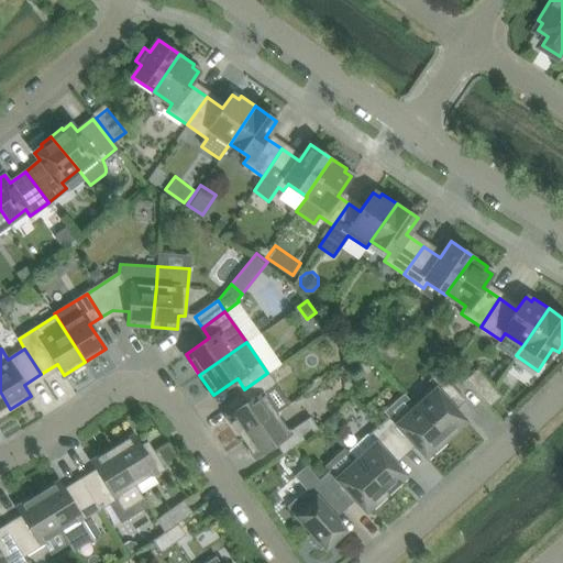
[(460,393),(444,376),(439,371),(429,381),(435,387),(416,405),(446,439),(466,421),(449,403),(460,393)]
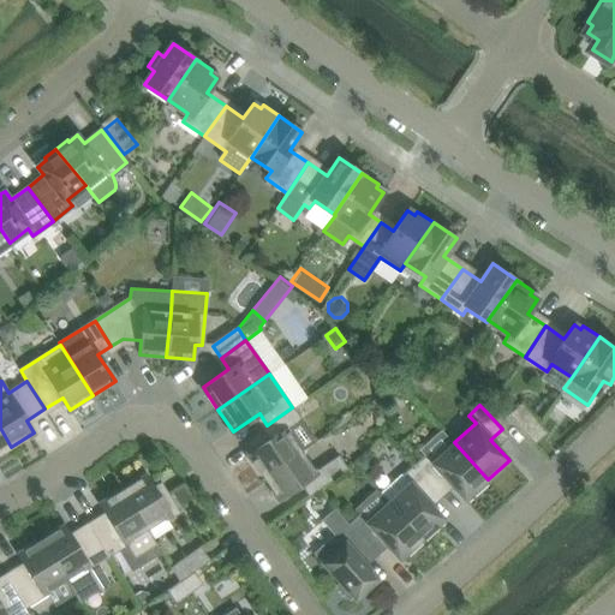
[(264,477),(300,452),(286,430),(300,419),(292,407),(267,425),(275,436),(249,454),(264,477)]
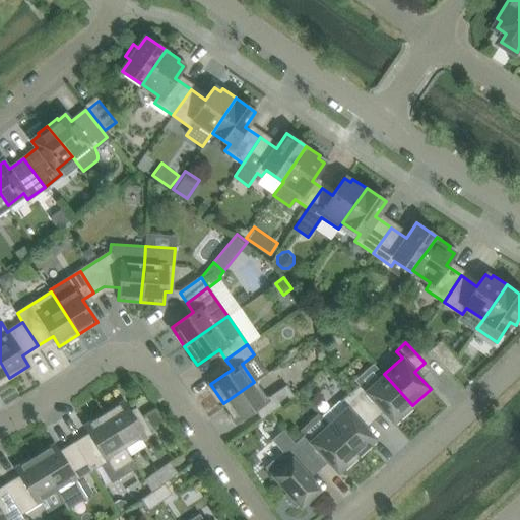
[(0,383),(9,378),(0,362),(0,383)]
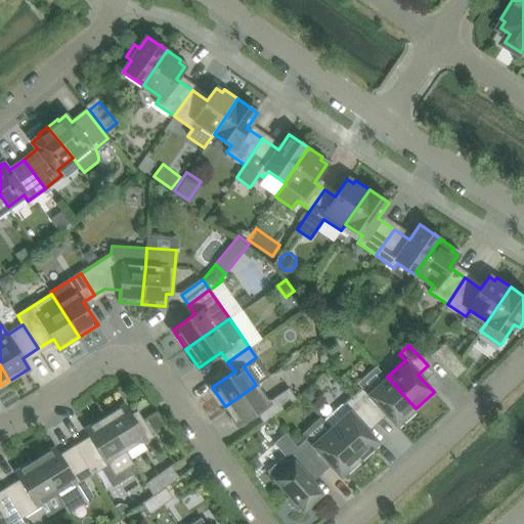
[(416,408),(387,377),(368,394),(362,387),(353,396),(372,417),(381,408),(397,426),(416,408)]
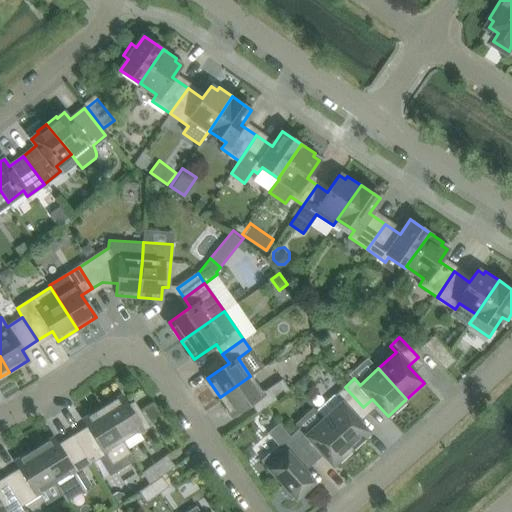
[(261,410),(282,395),(288,390),(281,381),(262,394),(250,376),(220,397),(232,415),(254,400),(261,410)]
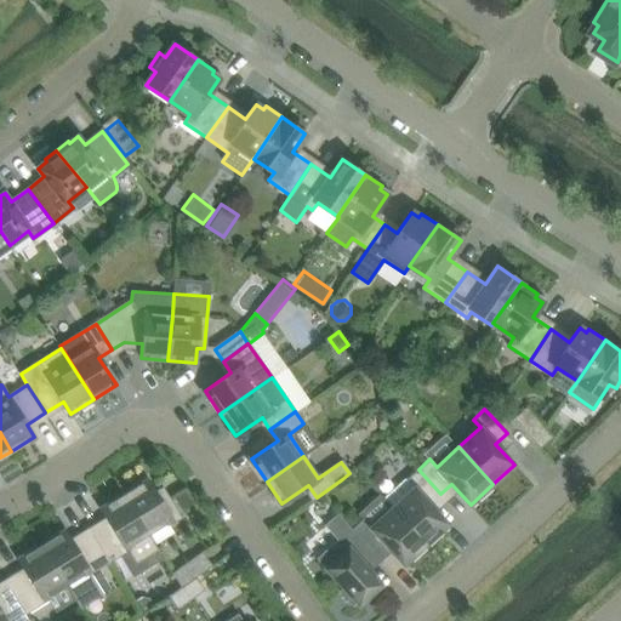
[(448,524),(429,503),(440,494),(419,469),(406,479),(405,478),(383,497),(392,507),(426,545),(448,524)]
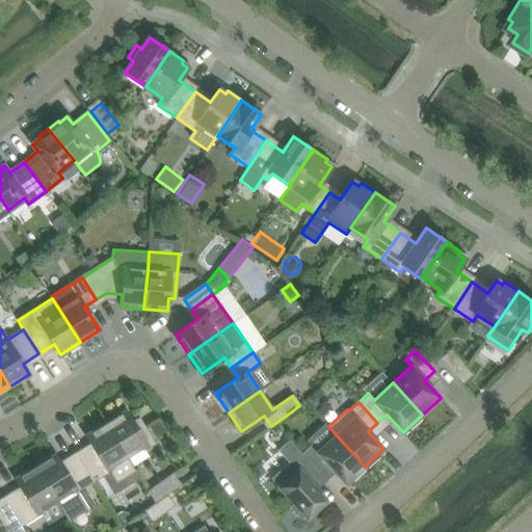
[(127,411),(107,424),(127,456),(145,445),(147,447),(154,443),(139,419),(133,422),(127,411)]
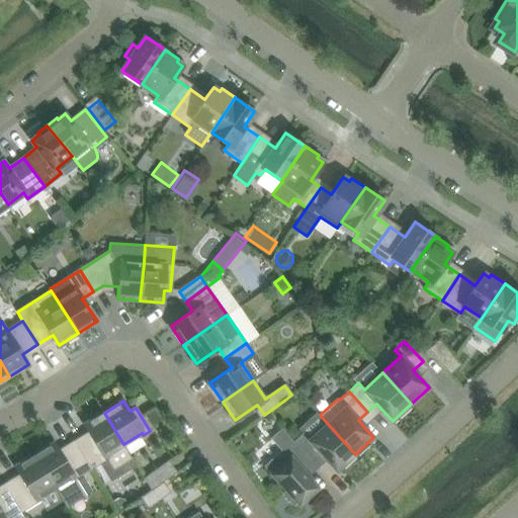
[(133,458),(123,444),(104,413),(85,424),(91,435),(76,444),(90,467),(106,457),(114,470),(133,458)]
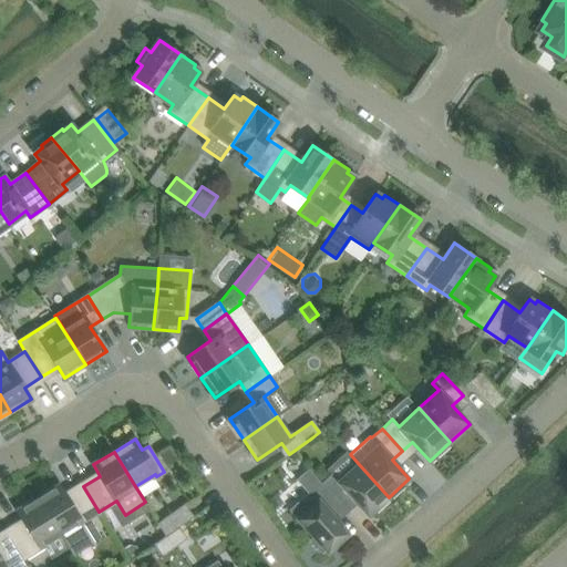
[(389,497),(358,463),(338,481),(331,474),(321,483),(341,505),(351,496),(369,515),(389,497)]
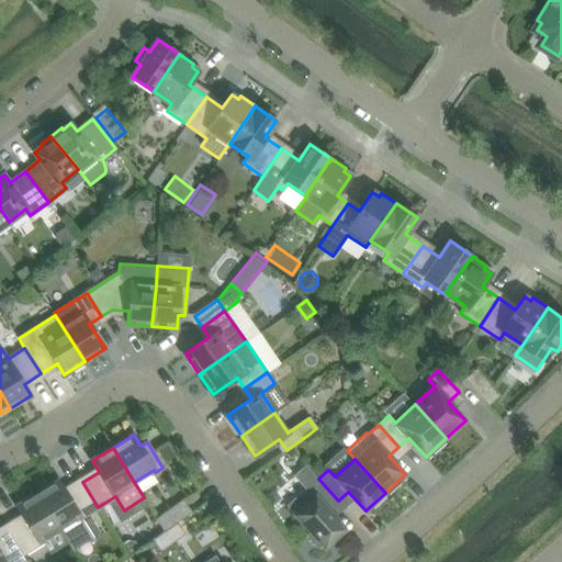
[(346,529),(328,510),(338,501),(318,479),(306,465),(296,475),(308,487),(289,505),(288,504),(287,505),(311,531),(308,535),(319,547),(322,544),(325,548),(346,529)]
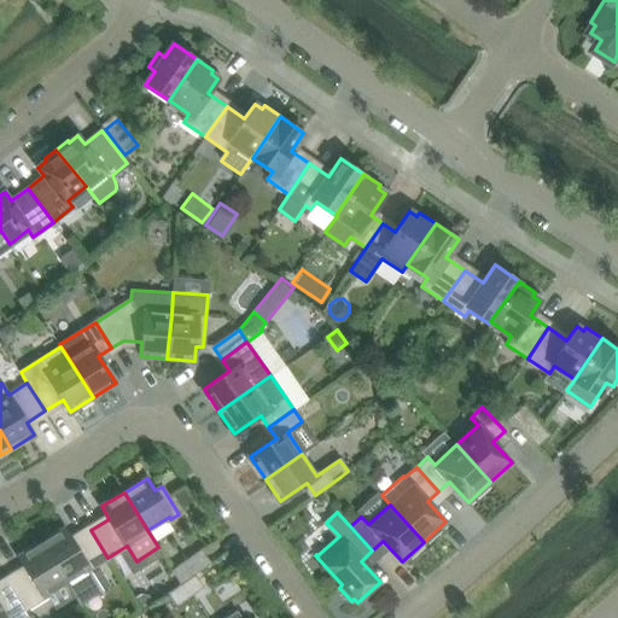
[(108,558),(91,530),(73,541),(65,529),(42,543),(65,581),(66,579),(82,604),(101,592),(88,570),(108,558)]
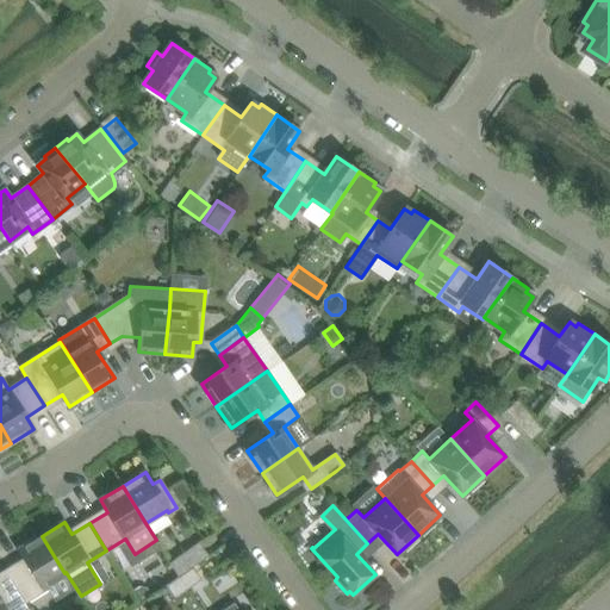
[(64,573),(42,536),(19,549),(26,562),(8,573),(26,601),(45,589),(43,586),(64,573)]
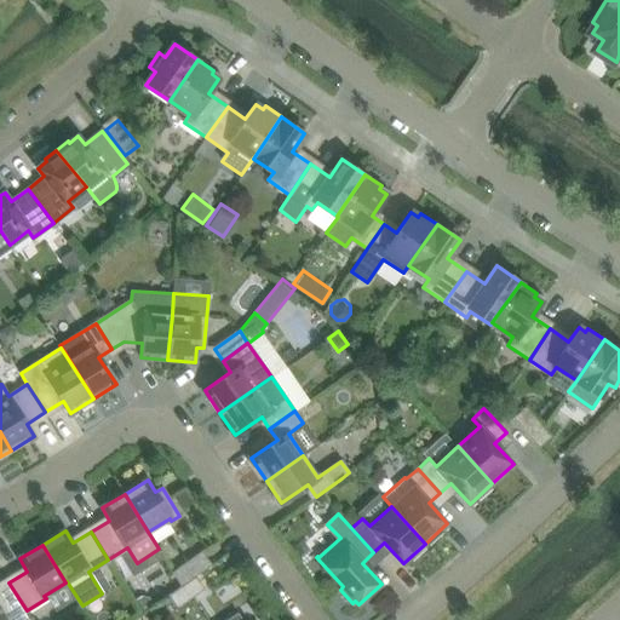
[(207,567),(197,555),(173,573),(182,585),(195,575),(207,567)]
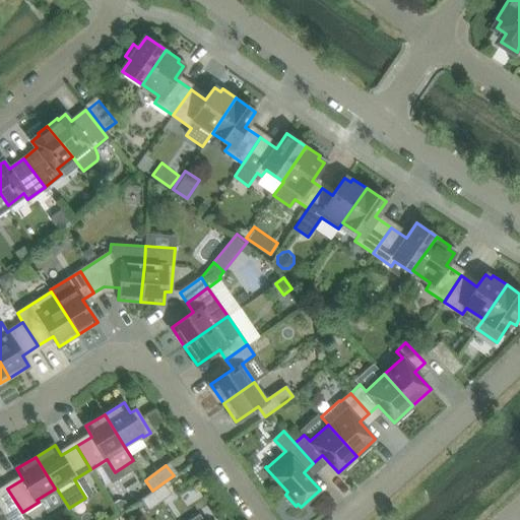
[(164,482),(152,491),(141,499),(148,510),(172,494),(164,482)]
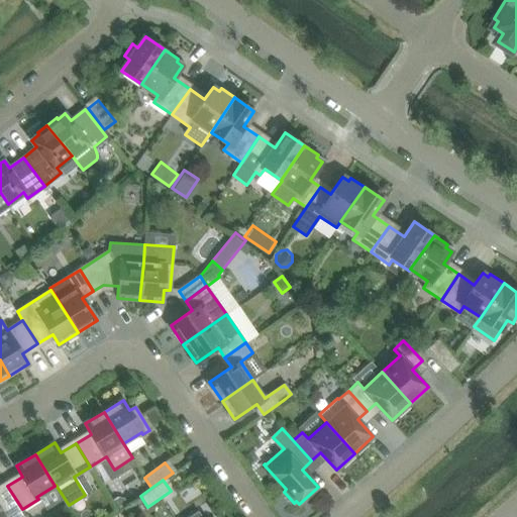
[(26,516),(22,509),(7,486),(0,490),(0,516),(3,516),(4,516),(26,516)]
